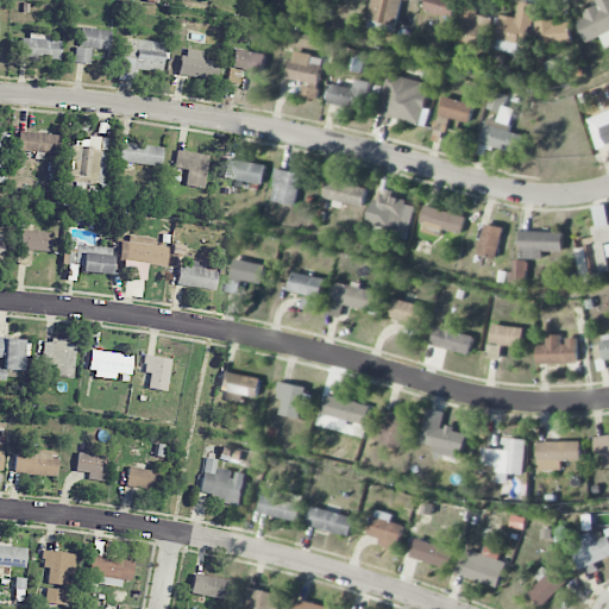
[(372,0),(369,19),(395,24),(400,0),(372,0)]
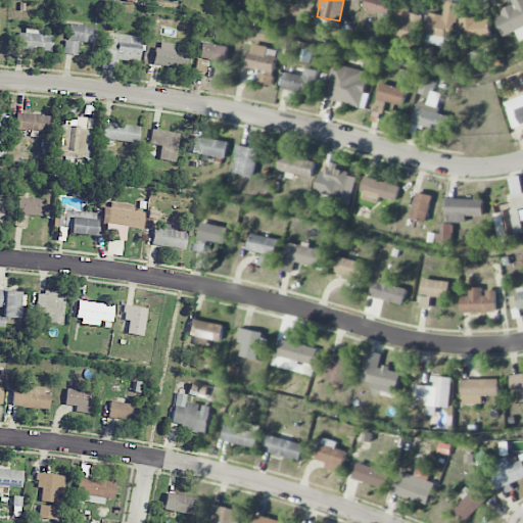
[(389,15),(393,0),(367,0),(365,9),(389,15)]
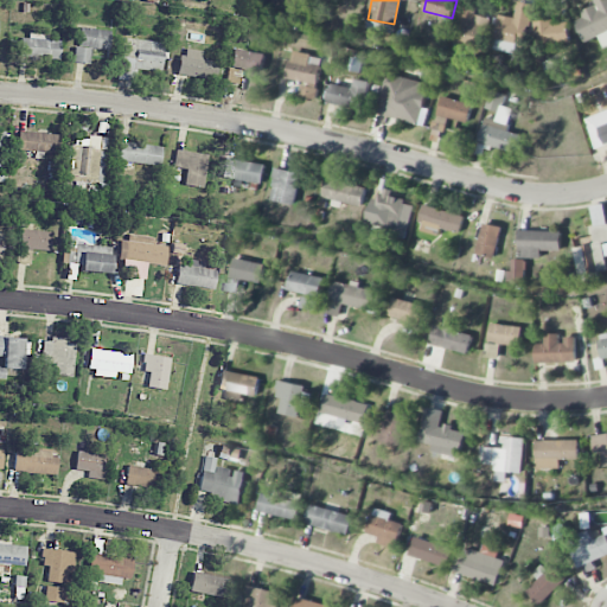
[(606,0),(594,0),(596,5),(580,11),(583,18),(575,20),(585,43),(599,37),(604,48),(606,45),(606,0)]
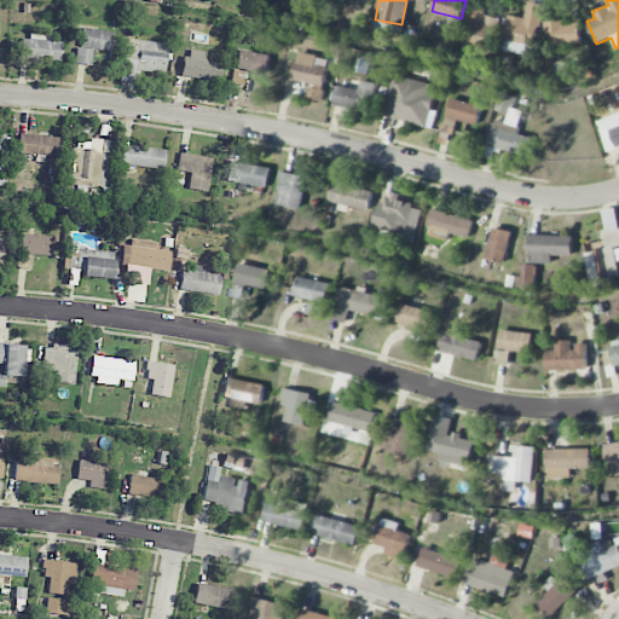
[(543,4),(528,1),(525,18),(510,15),(504,50),(533,56),(543,4)]
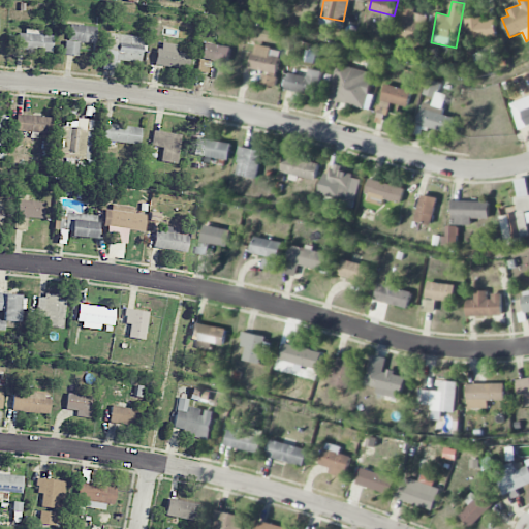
[(395,36),(421,42),(428,13),(402,7),(395,36)]
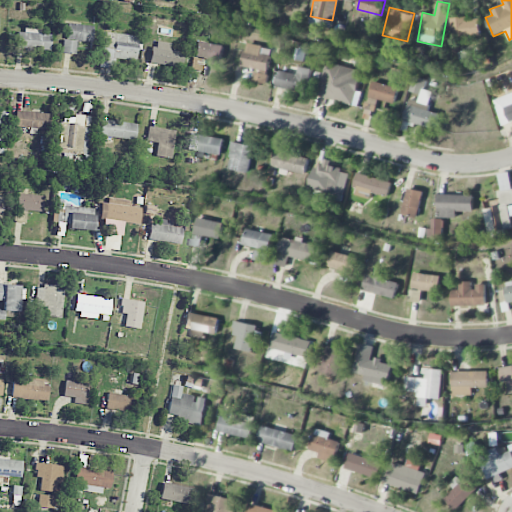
[(480,18),(453,18),(452,41),(480,42),(480,18)]
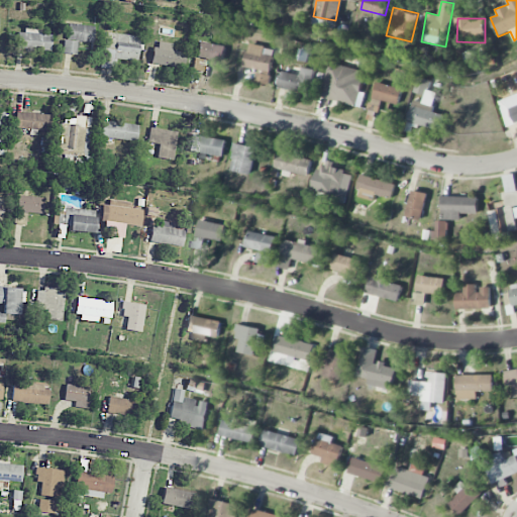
[(78,41),(93,42),(95,26),(67,23),(64,53),(76,55),(78,41)]
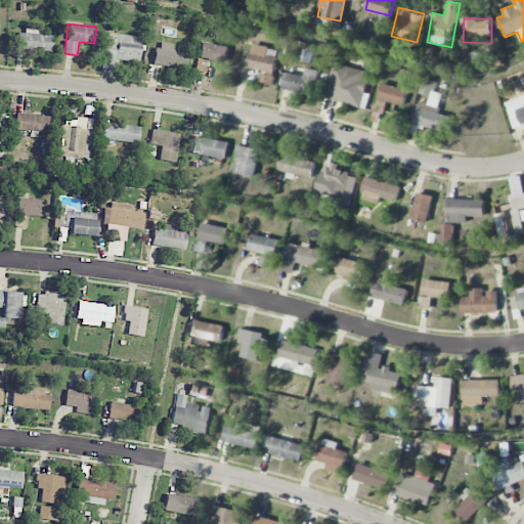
[(25,34),(10,33),(9,41),(18,41),(17,49),(51,51),(52,35),(42,34),(42,27),(26,26),(25,34)]
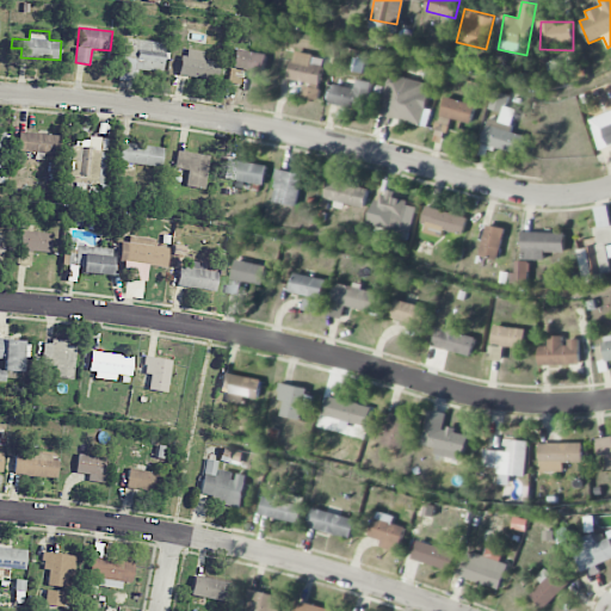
[(130,68),(164,72),(166,42),(123,38),(122,60),(131,61),(130,68)]
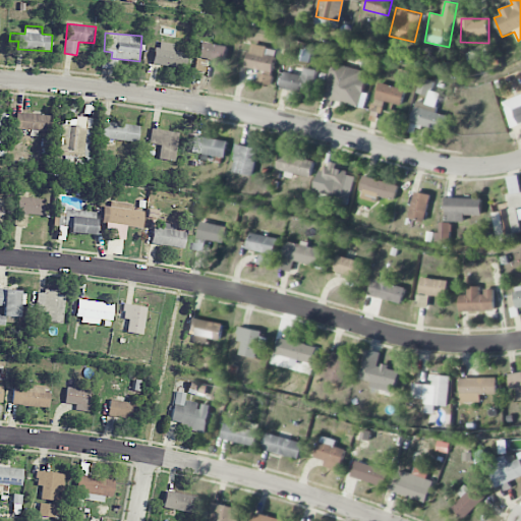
[(174,43),(156,42),(154,65),(185,66),(186,51),(173,51),(174,43)]
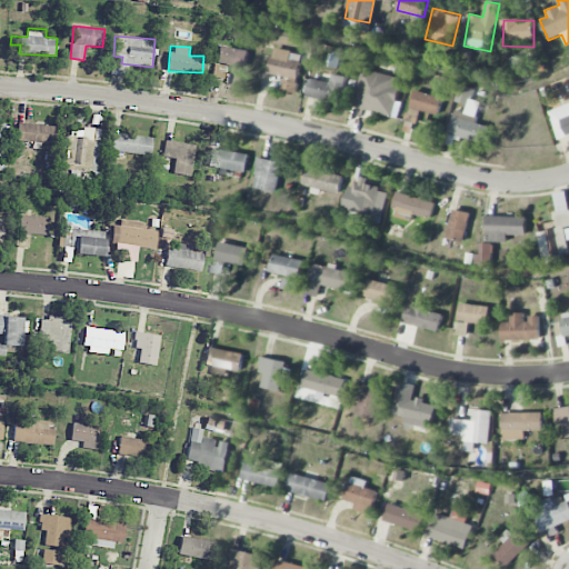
[(217,63),(246,67),(248,50),(219,46),(217,63)]
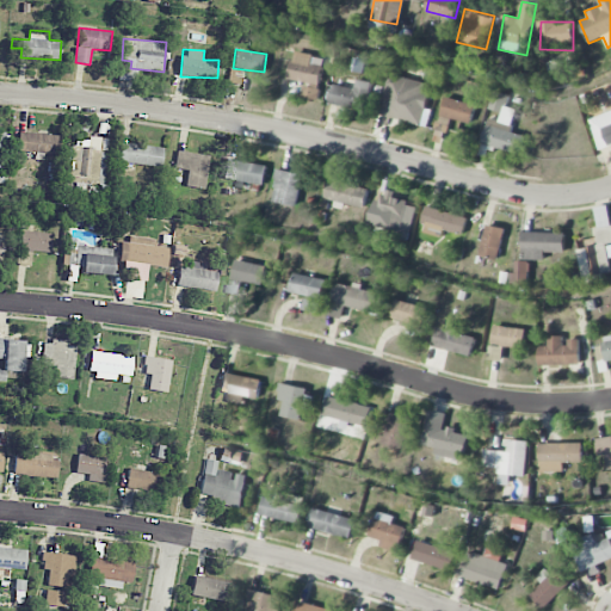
[(289,79),(303,81),(301,97),(318,99),(323,57),(292,53),(289,79)]
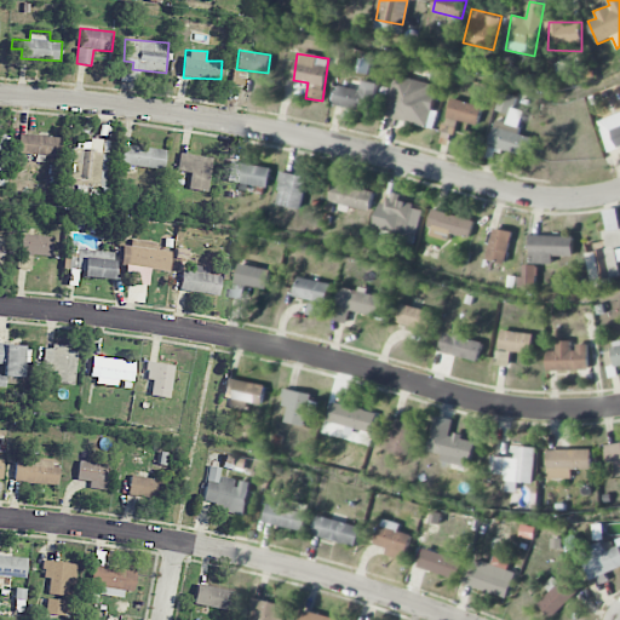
[(247,72),(234,69),(231,84),(246,86),(247,72)]
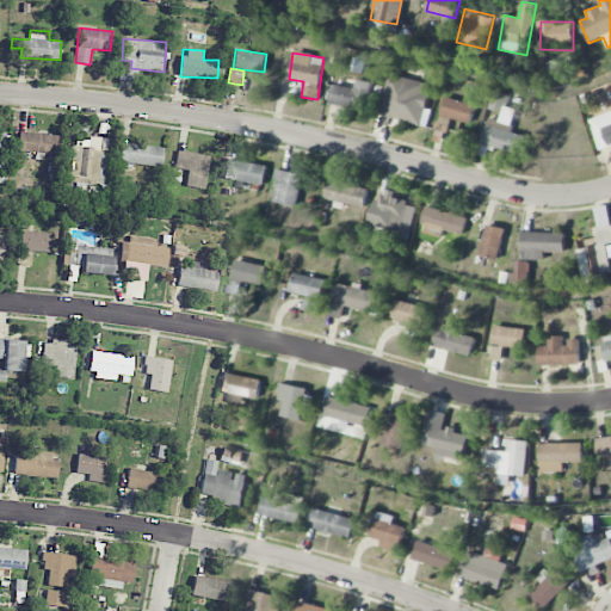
[(420,124),(430,84),(388,73),(378,115),(420,124)]
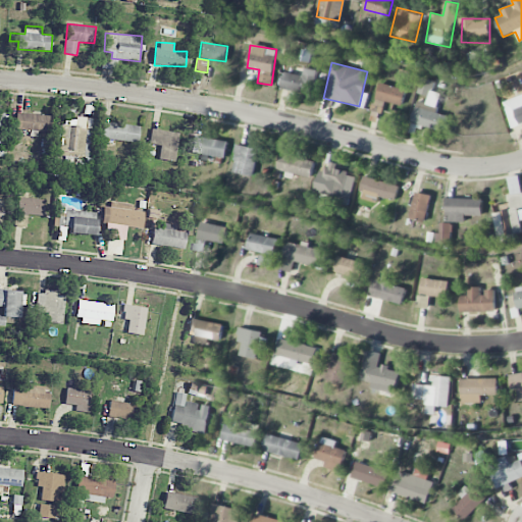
[(284,71),(280,88),(311,95),(317,70),(304,67),(302,75),(284,71)]
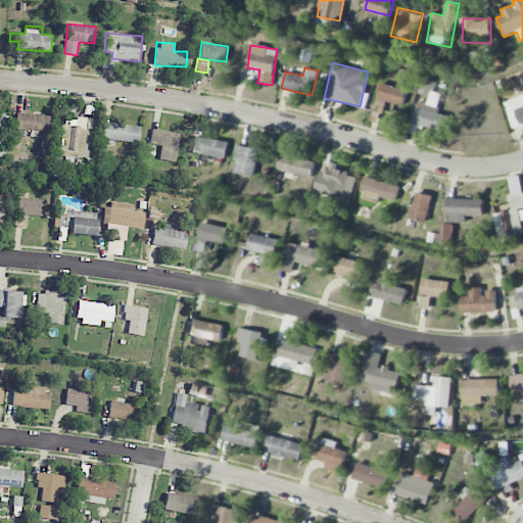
[(412,124),(444,132),(448,115),(437,112),(442,94),(433,91),(436,81),(422,78),(418,93),(429,96),(427,103),(418,101),(412,124)]
